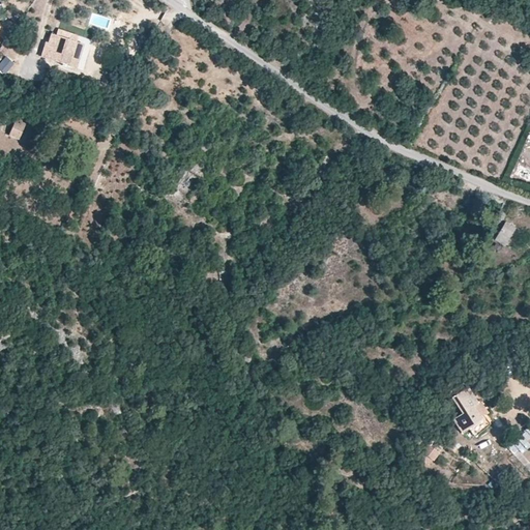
[(78,69),(85,46),(60,38),(53,61),(78,69)]
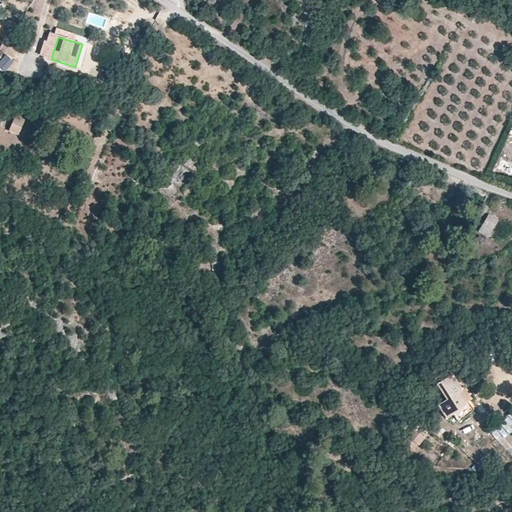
[(0,69),(5,73),(15,62),(6,55),(0,61),(0,69)]
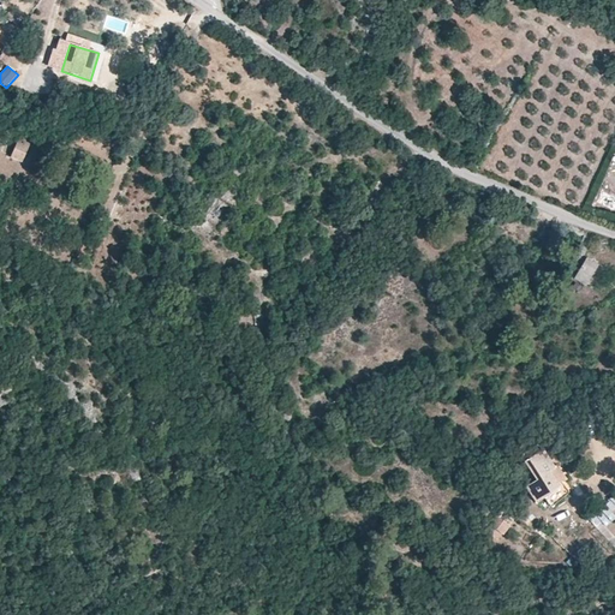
[(23,163),(30,147),(19,142),(11,159),(23,163)]
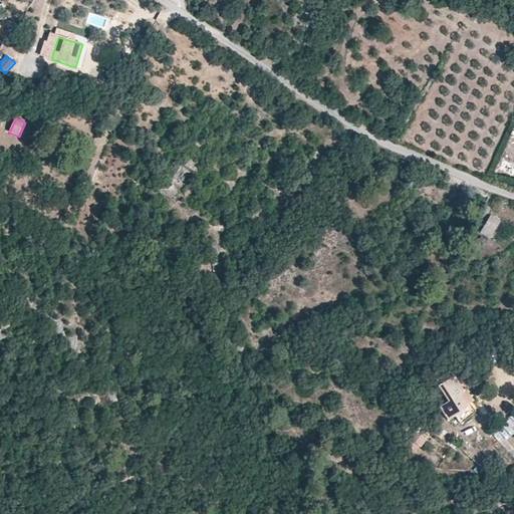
[(513,165),(502,163),(500,172),(513,175),(513,165)]
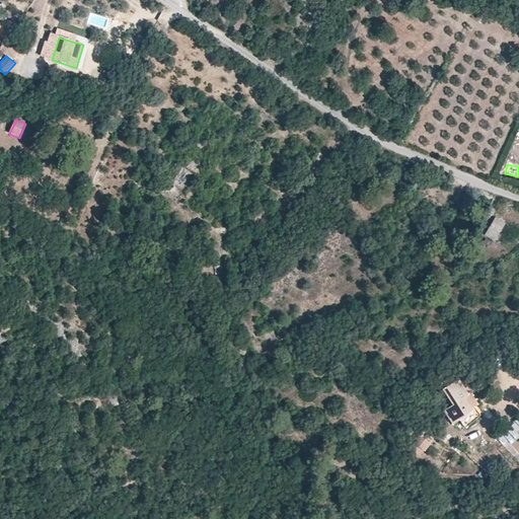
[(491,216),(499,202),(493,201),(486,213),(491,216)]
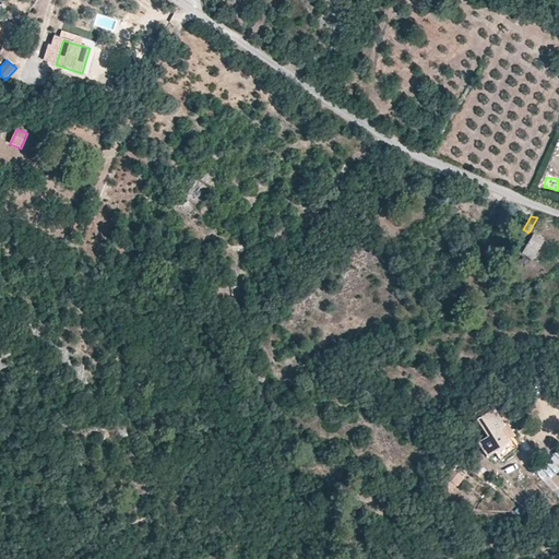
[(532,259),(543,240),(533,235),(522,253),(532,259)]
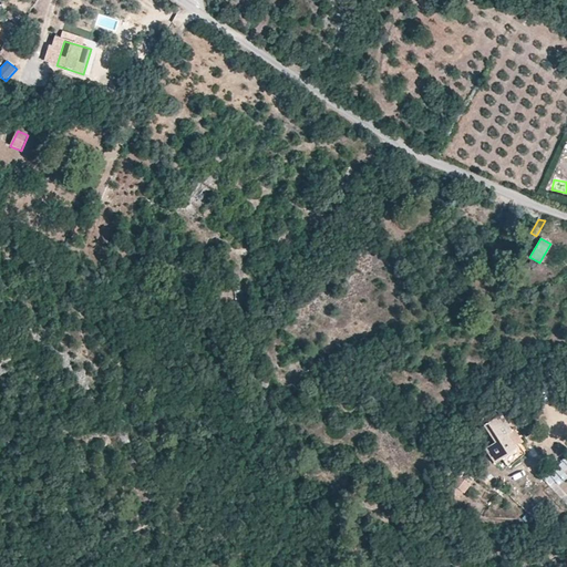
[(514,446),(505,433),(511,430),(501,413),(491,420),(487,414),(482,418),(485,423),(483,424),(493,442),(483,449),(493,463),(501,459),(506,468),(523,454),(517,444),(514,446)]
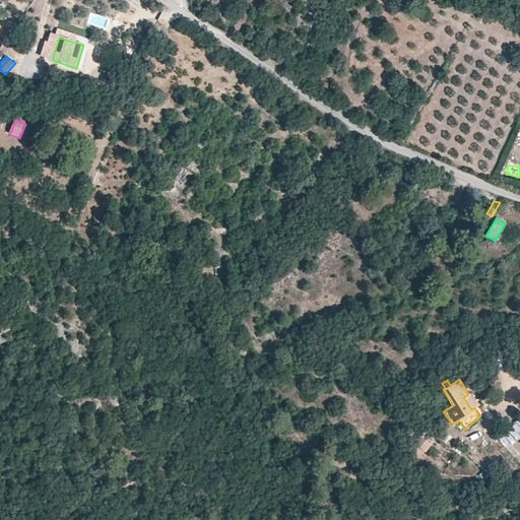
[(473,406),(479,402),(473,391),(468,394),(463,397),(471,409),(474,407),(473,406)]
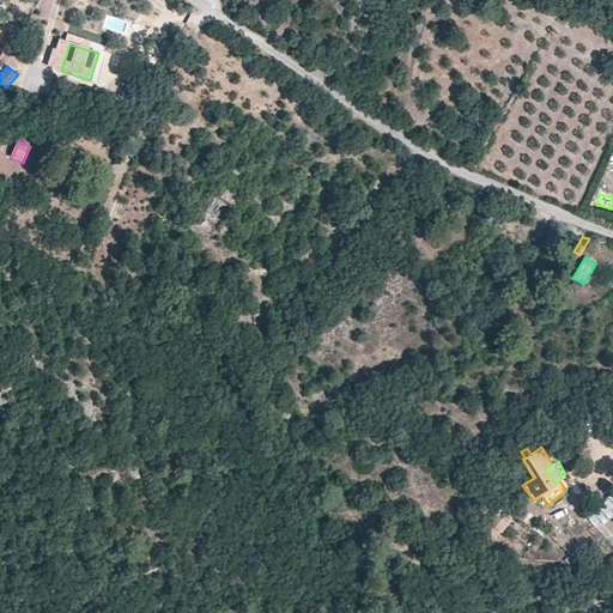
[(501,539),(509,526),(502,521),(492,534),(501,539)]
